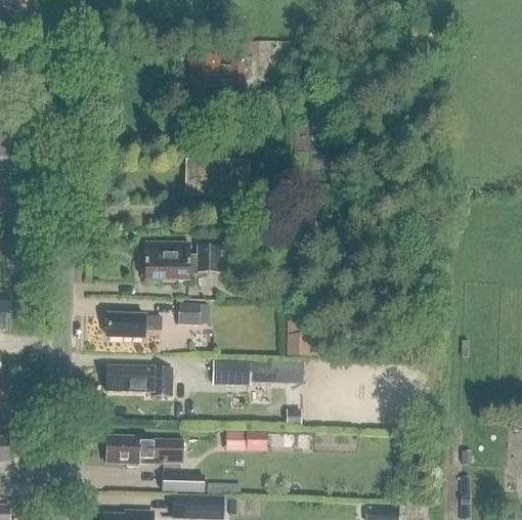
[(422,26),(421,15),(402,18),(404,29),(422,26)]
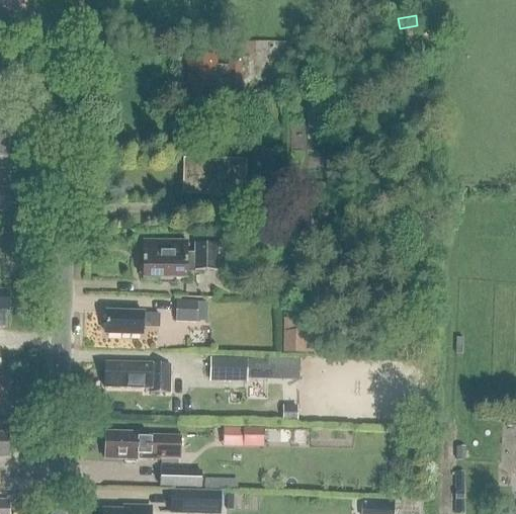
[(266,58),(275,68),(294,51),(286,40),(266,58)]
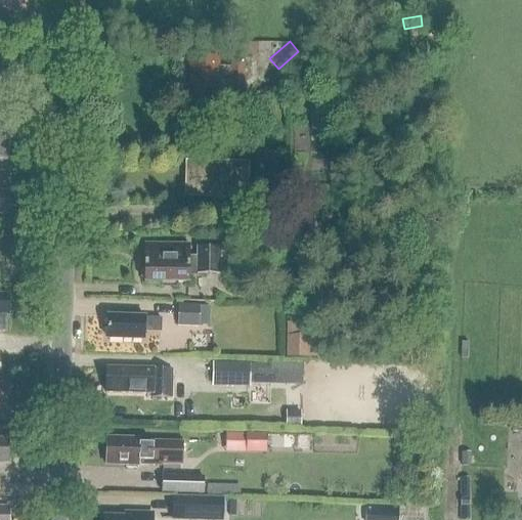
[(245,61),(231,61),(231,65),(219,65),(219,55),(190,54),(189,98),(194,98),(218,99),(218,87),(230,87),(230,86),(245,86),(245,61)]
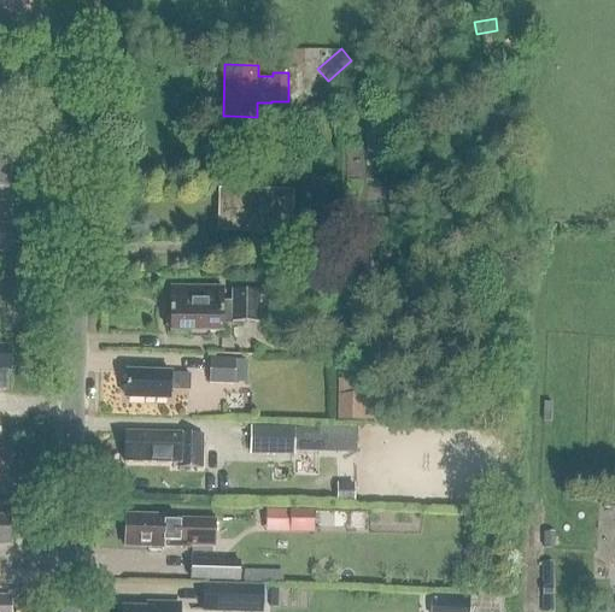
[(0,184),(12,186),(12,154),(0,153),(0,184)]
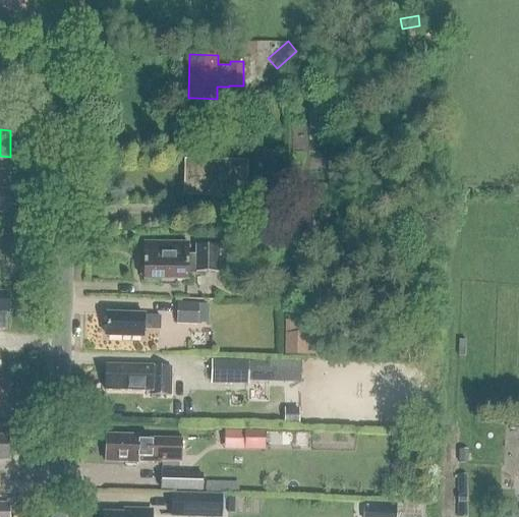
[(254,149),(254,183),(275,183),(275,149),(254,149)]
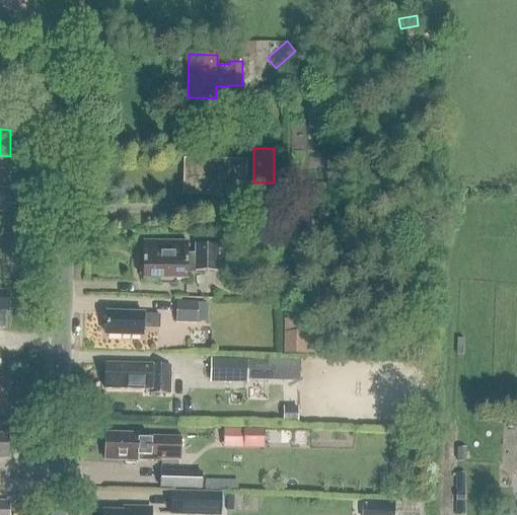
[(186,191),(244,192),(245,159),(186,158),(186,191)]
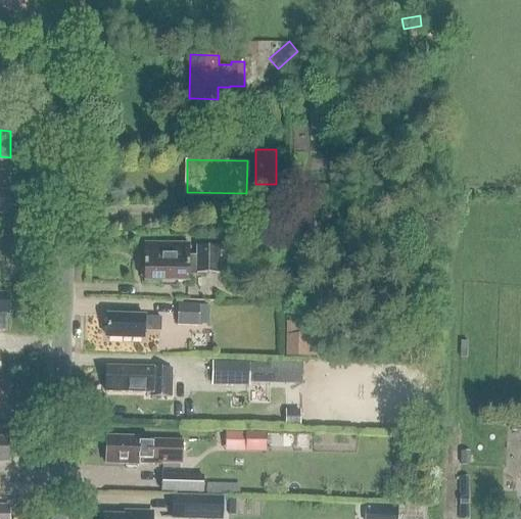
[(316,198),(316,184),(296,184),(296,217),(311,217),(311,198),(316,198)]
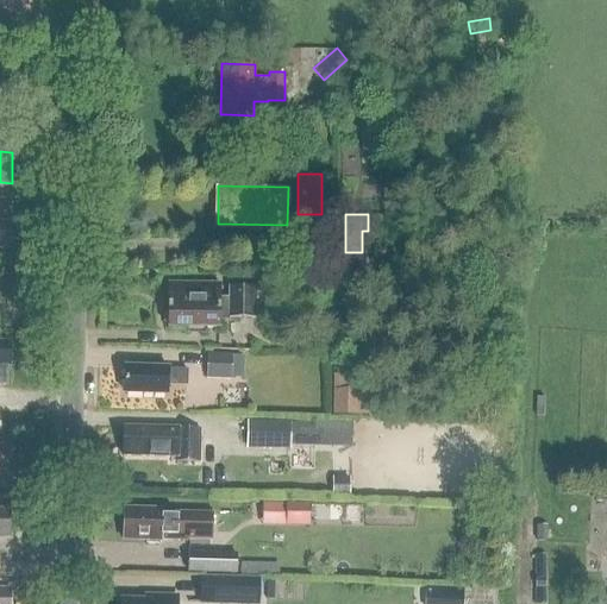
[(10,219),(0,219),(0,245),(10,245),(10,219)]
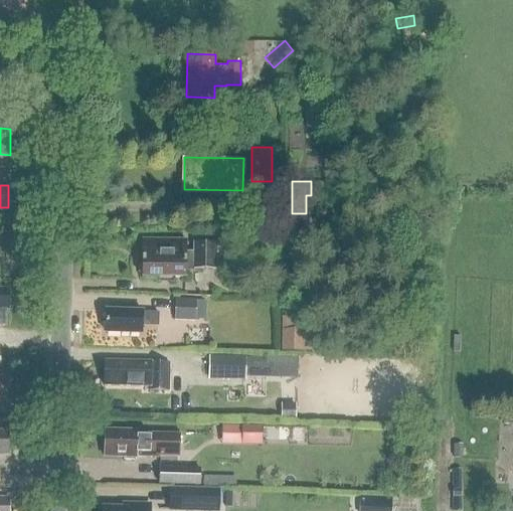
[(271,208),(279,207),(279,195),(271,196),(271,208)]
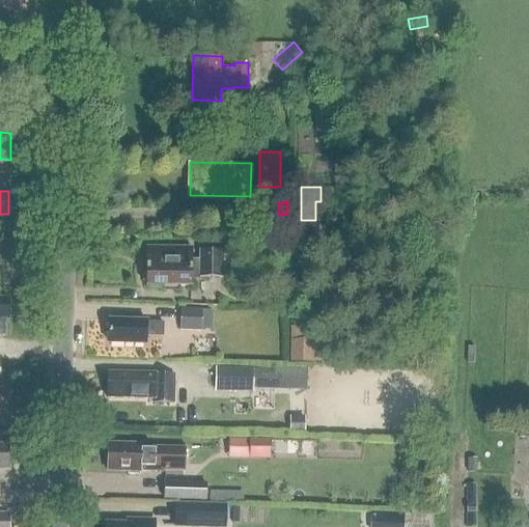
[(279,223),(279,215),(271,215),(271,223),(279,223)]
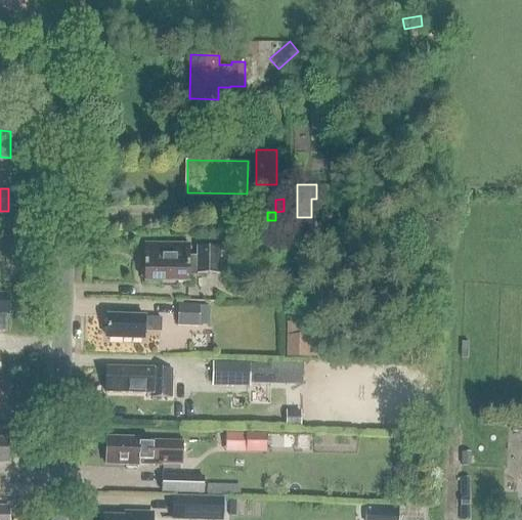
[(192,241),(179,241),(146,241),(145,265),(141,267),(141,272),(145,275),(145,279),(161,279),(177,279),(189,279),(189,271),(198,271),(220,271),(237,272),(237,245),(221,245),(198,245),(198,254),(191,254),(192,241)]
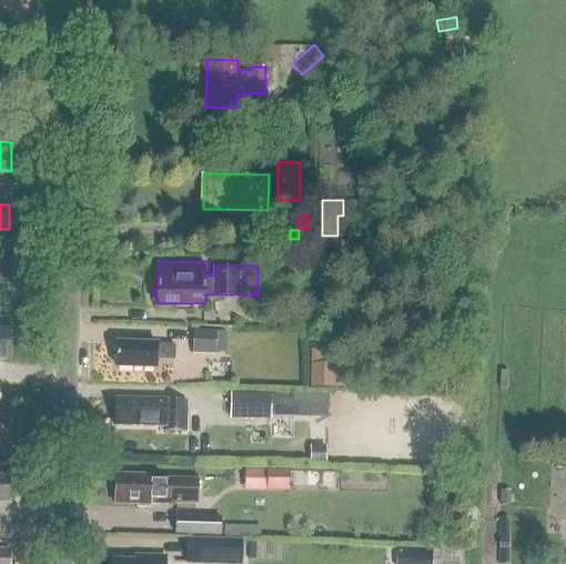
[(0,355),(7,355),(7,356),(8,356),(8,338),(9,338),(9,316),(0,316),(0,355)]
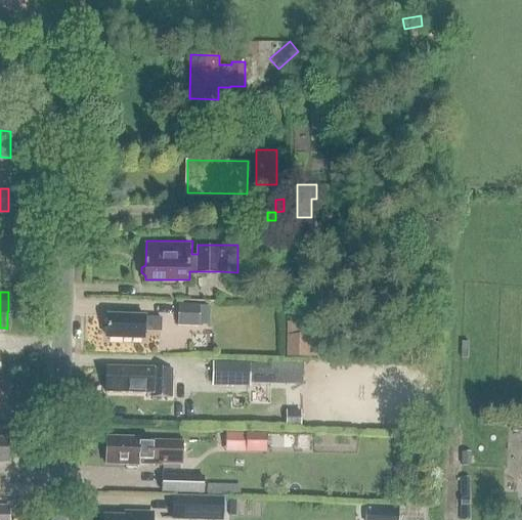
[(200,325),(200,322),(210,322),(210,304),(201,303),(180,302),(179,323),(200,325)]
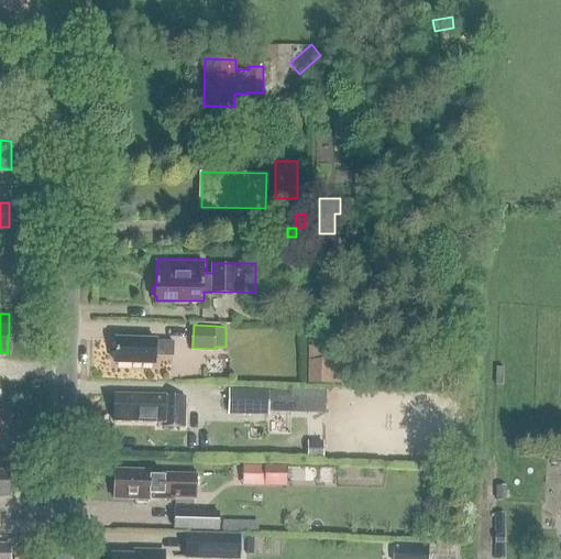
[(174,353),(174,339),(156,338),(156,337),(117,336),(116,361),(155,362),(156,352),(174,353)]
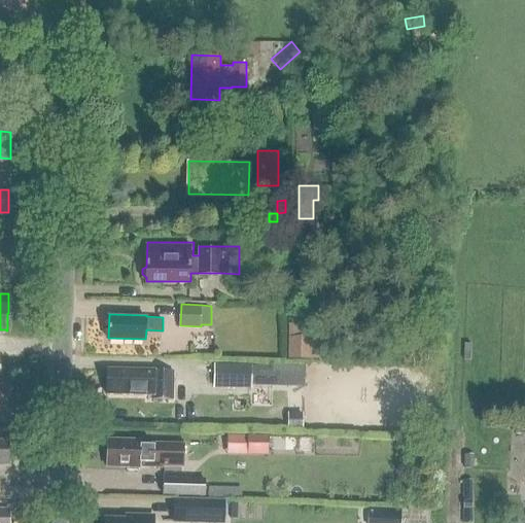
[(291,335),(300,335),(300,323),(291,323),(291,335)]
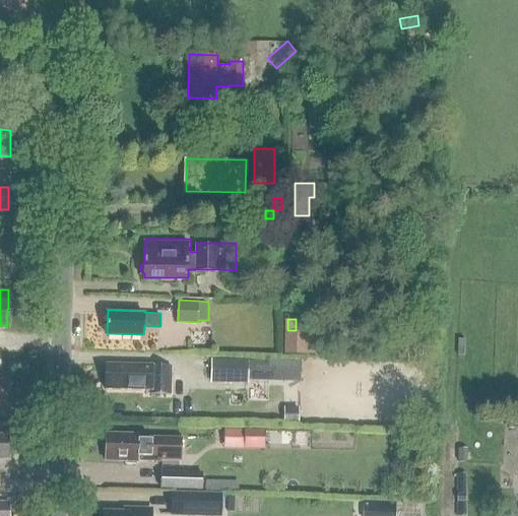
[(285,341),(285,351),(306,351),(306,341),(285,341)]
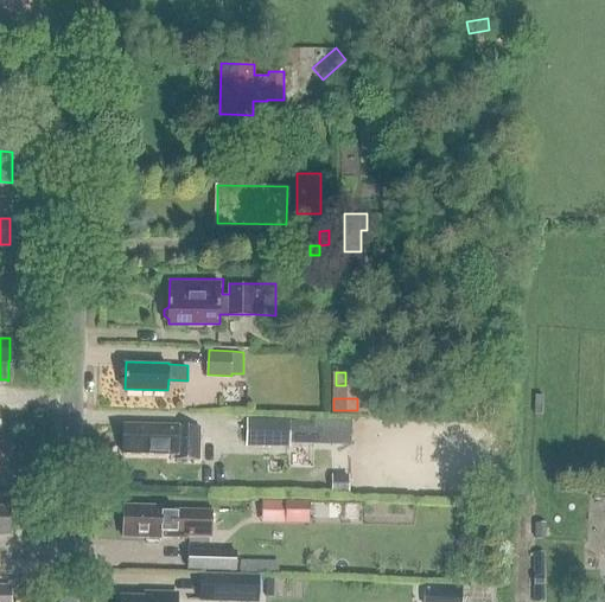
[(247,441),(290,441),(313,442),(314,418),(291,417),(248,417),(247,441)]
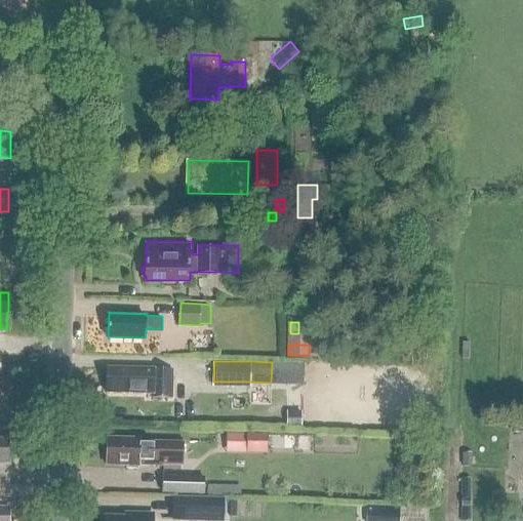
[(107,390),(145,391),(152,392),(152,395),(172,396),(172,367),(108,365),(107,390)]
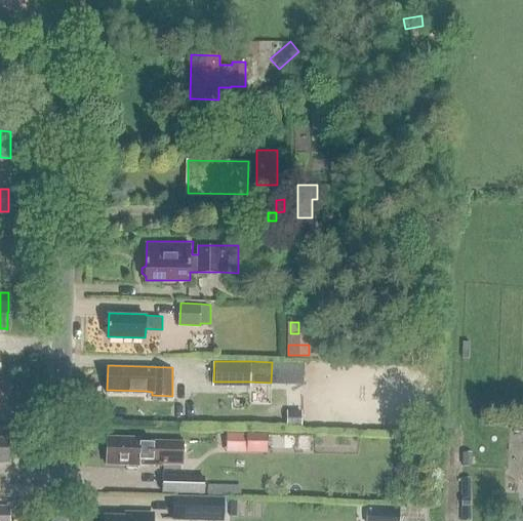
[(0,405),(9,406),(10,382),(0,382),(0,405)]
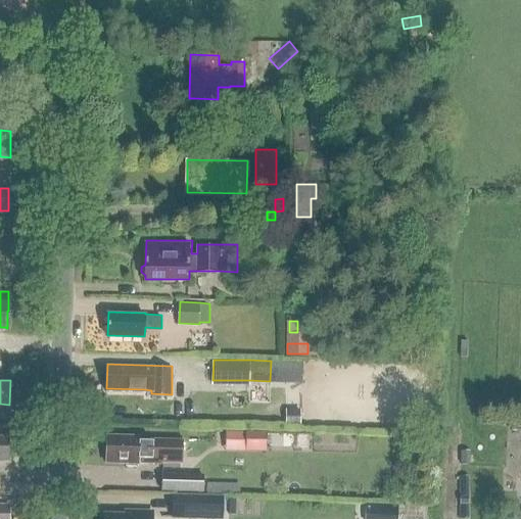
[(300,424),(300,407),(286,407),(286,424),(300,424)]
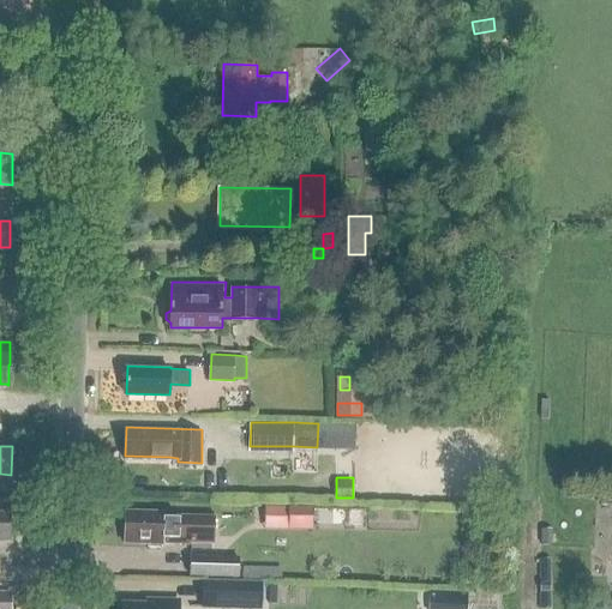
[(313,518),(364,520),(365,507),(289,504),(289,519),(313,520),(313,518)]
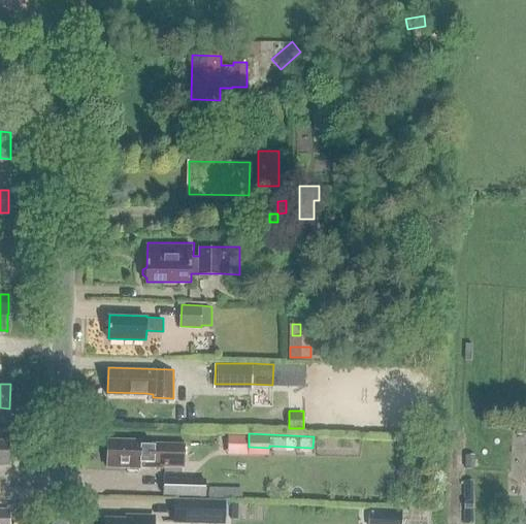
[(0,462),(9,463),(9,438),(0,438),(0,462)]
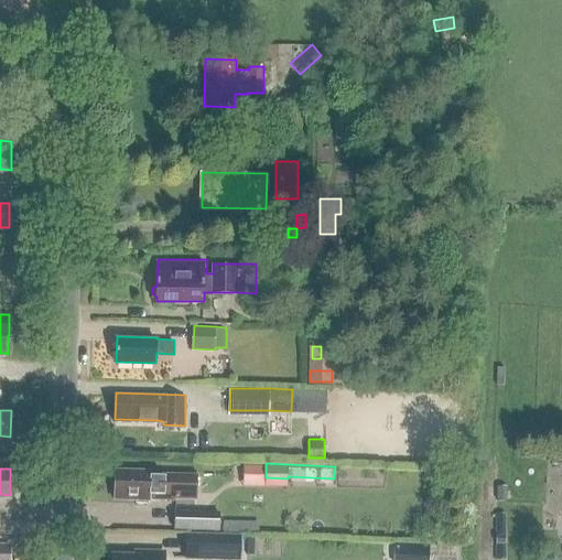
[(195,497),(196,474),(160,473),(151,473),(151,470),(116,469),(116,474),(112,474),(112,486),(115,486),(115,497),(137,497),(137,501),(147,501),(147,498),(150,498),(150,495),(160,495),(160,496),(195,497)]
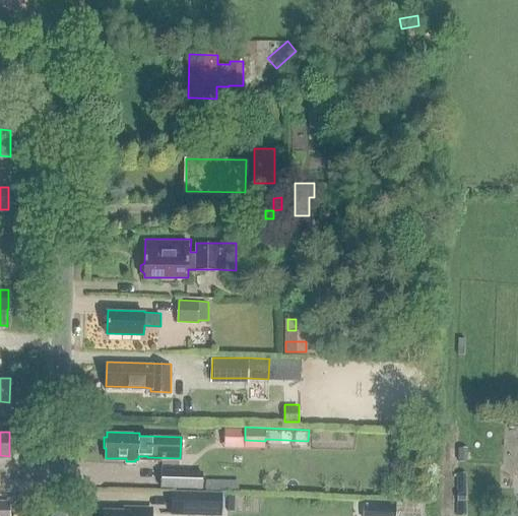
[(459,459),(460,446),(451,445),(450,459),(459,459)]
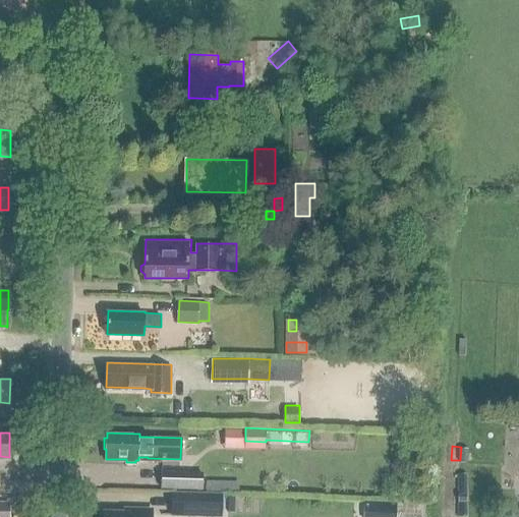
[(203,487),(203,471),(162,470),(162,486),(203,487)]
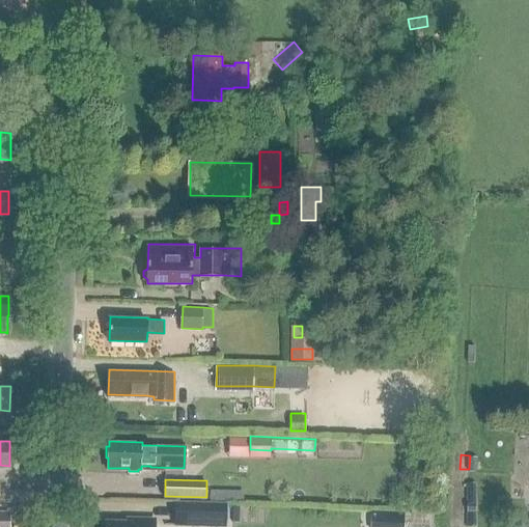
[(174,499),(174,524),(226,526),(227,501),(174,499)]
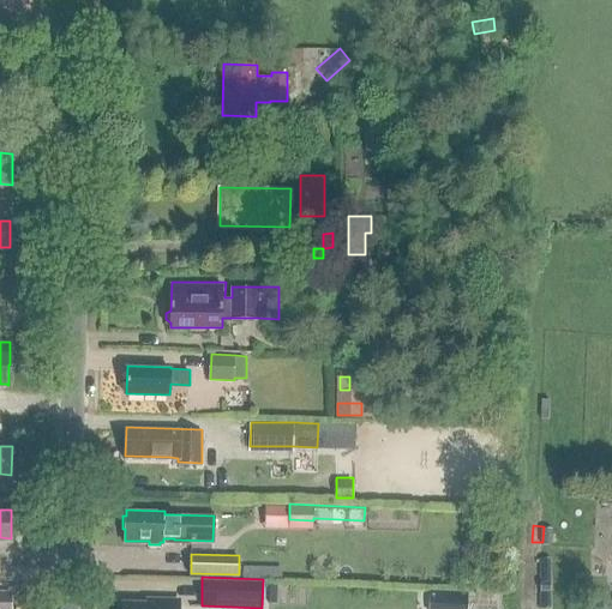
[(541,579),(541,589),(551,589),(551,579),(541,579)]
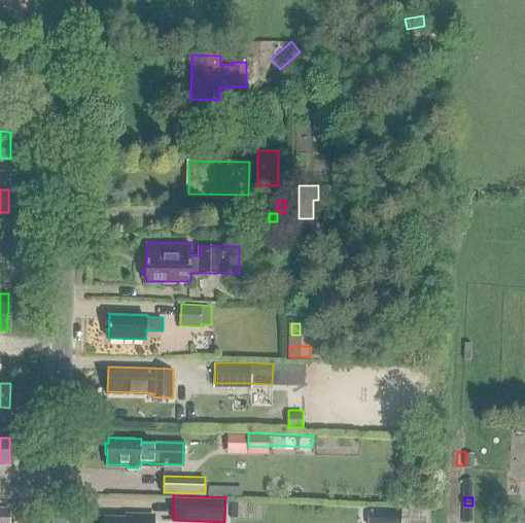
[(0,522),(8,522),(9,507),(0,506),(0,522)]
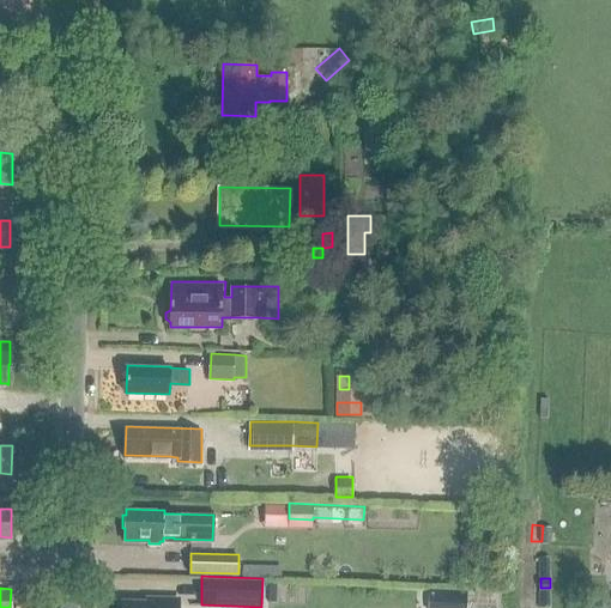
[(447,607),(466,607),(467,590),(448,590),(447,607)]
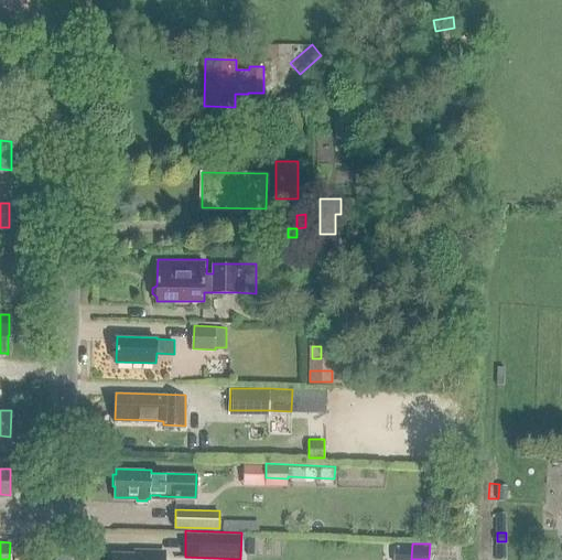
[(146,555),(114,553),(112,559),(164,559),(165,551),(146,550),(146,555)]
